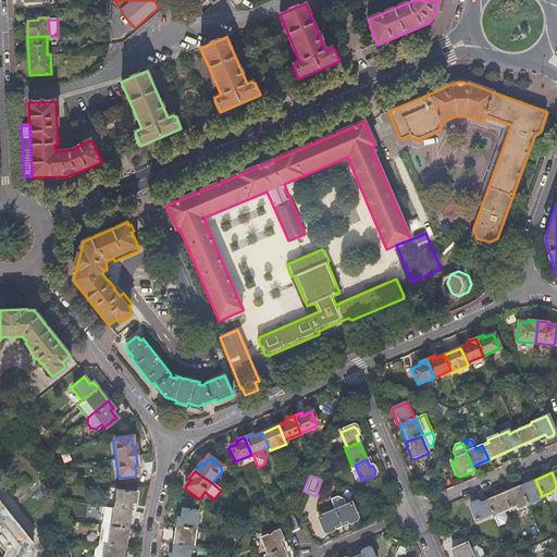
[(542,496),(535,480),(480,504),(479,502),(472,505),(471,507),(477,521),(492,515),(493,517),(516,507),(517,511),(537,503),(536,498),(542,496)]
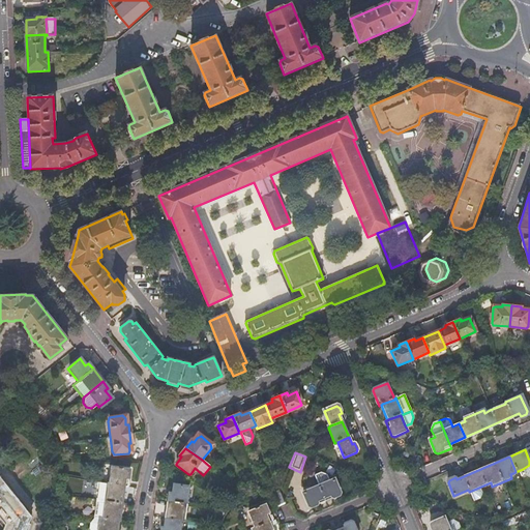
[(109,483),(124,486),(126,486),(127,478),(128,470),(111,467),(109,483)]
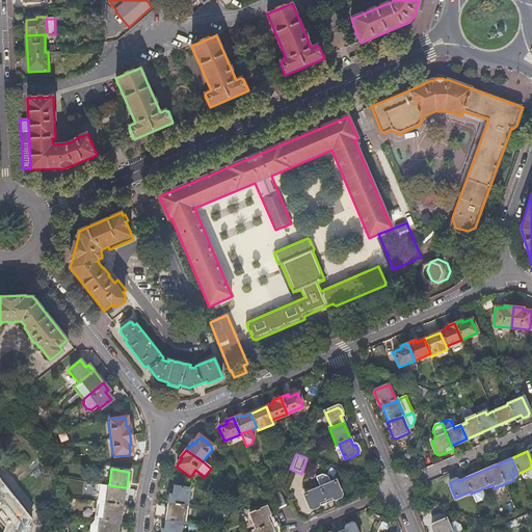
[(0,510),(10,524),(7,531),(28,531),(31,526),(29,526),(32,519),(0,478),(0,510)]
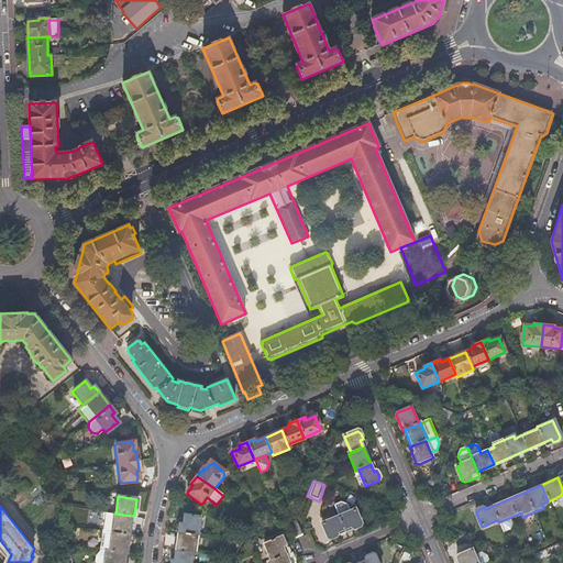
[(112,532),(114,512),(105,511),(102,531),(112,532)]
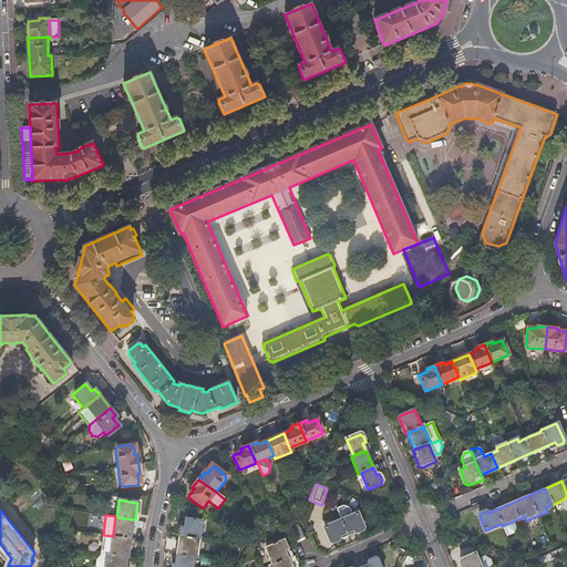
[(341,522),(347,534),(354,531),(356,534),(362,532),(363,527),(358,515),(341,522)]
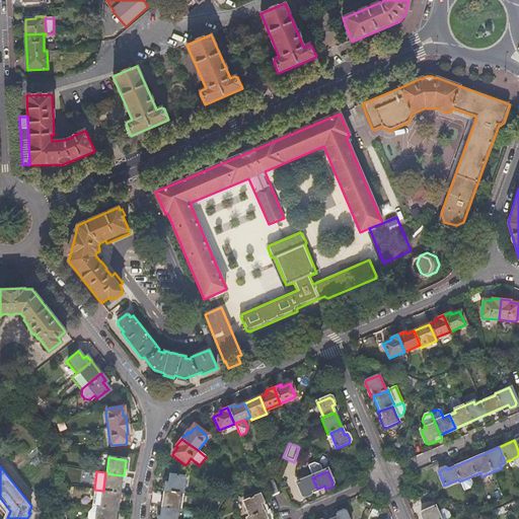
[(106,473),(105,472),(103,491),(119,493),(122,475),(106,473)]
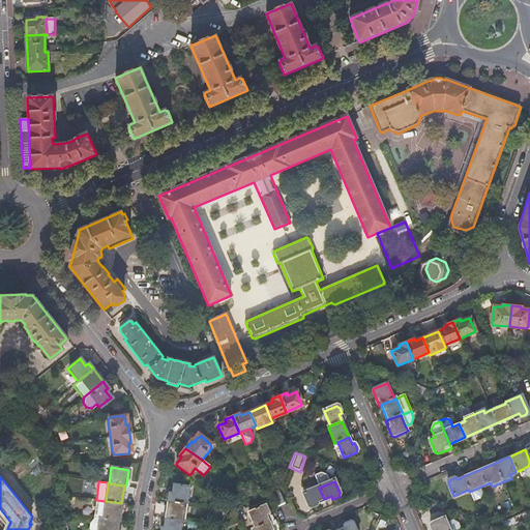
[(168,501),(186,504),(186,503),(189,487),(174,484),(172,493),(170,492),(168,501)]
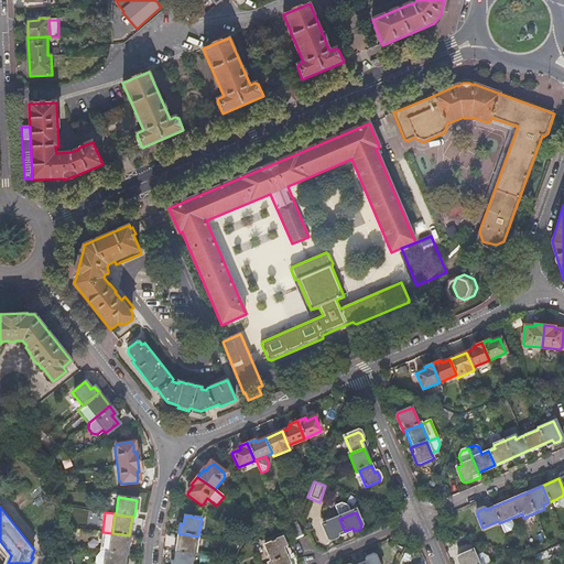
[(336,534),(345,531),(339,519),(323,527),(328,540),(332,541),(338,538),(336,534)]
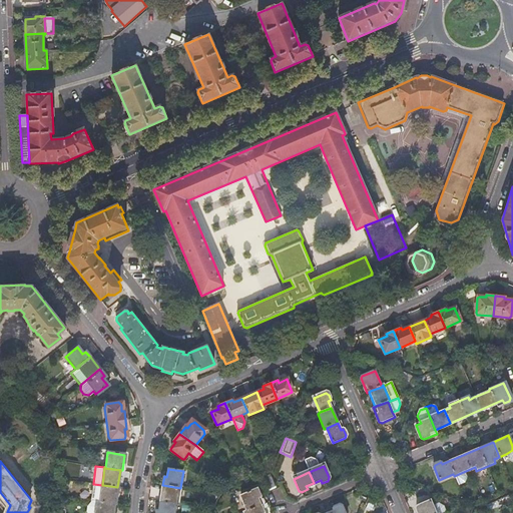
[(99,502),(102,485),(93,484),(90,501),(99,502)]
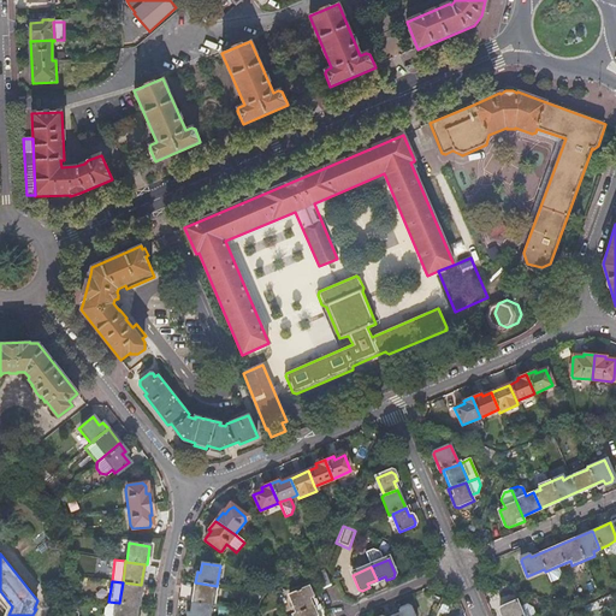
[(119,603),(136,604),(138,604),(141,585),(123,582),(119,603)]
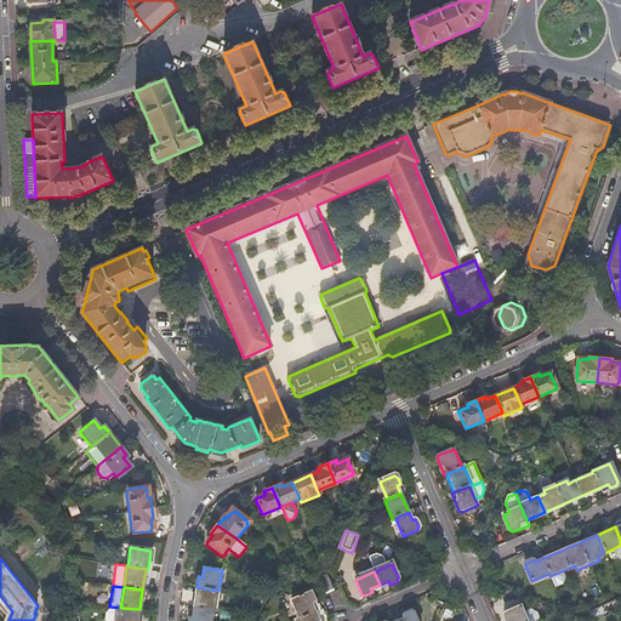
[(211,609),(216,609),(218,591),(197,587),(193,607),(211,609)]
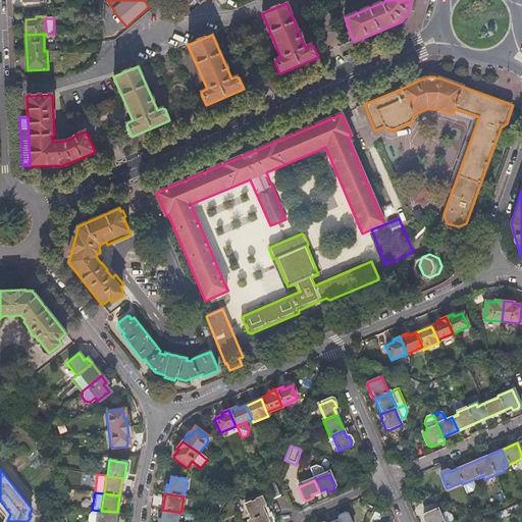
[(245,505),(252,521),(265,515),(261,507),(264,505),(261,498),(245,505)]
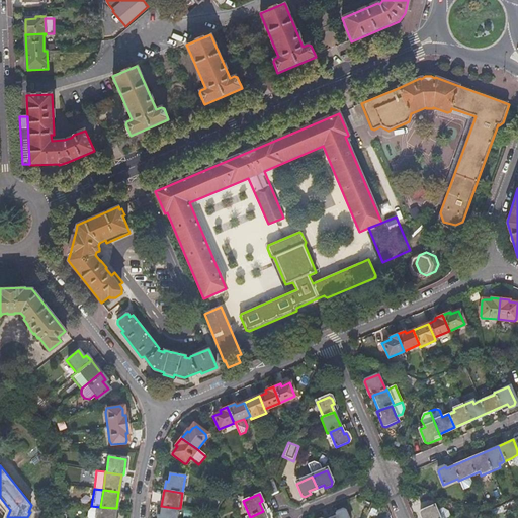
[(100,507),(91,506),(91,507),(87,511),(86,517),(95,517),(97,511),(99,512),(100,507)]
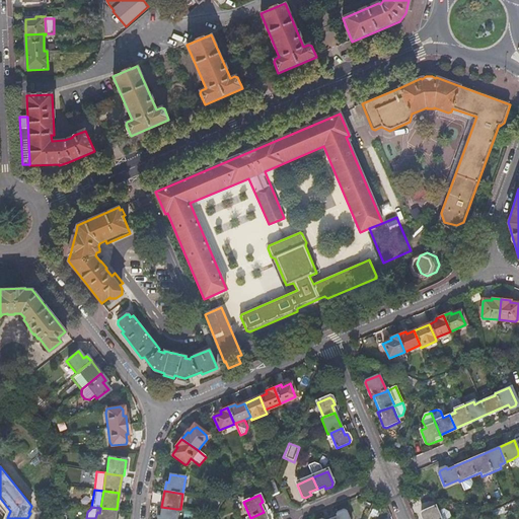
[(157,518),(176,518),(176,509),(161,507),(160,517),(157,517),(157,518)]
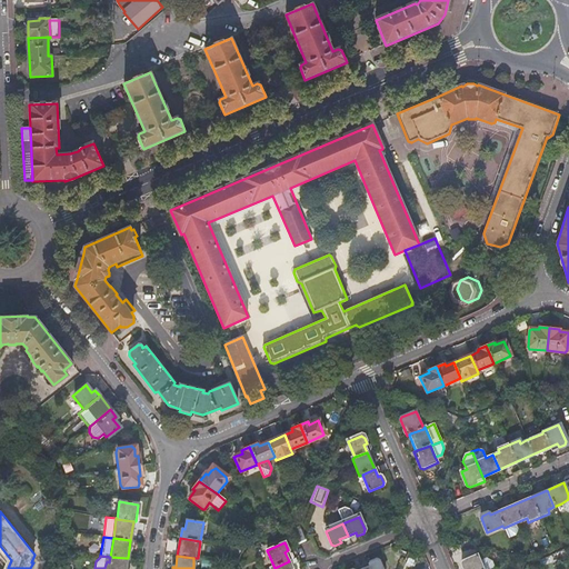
[(492,568),(495,568),(491,561),(485,559),(479,562),(477,556),(463,561),(462,566),(463,568),(492,568)]
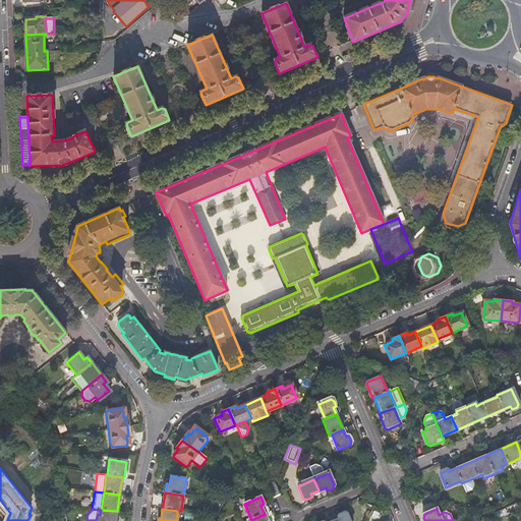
[(113,520),(115,511),(101,510),(100,515),(98,514),(96,520),(113,520)]
